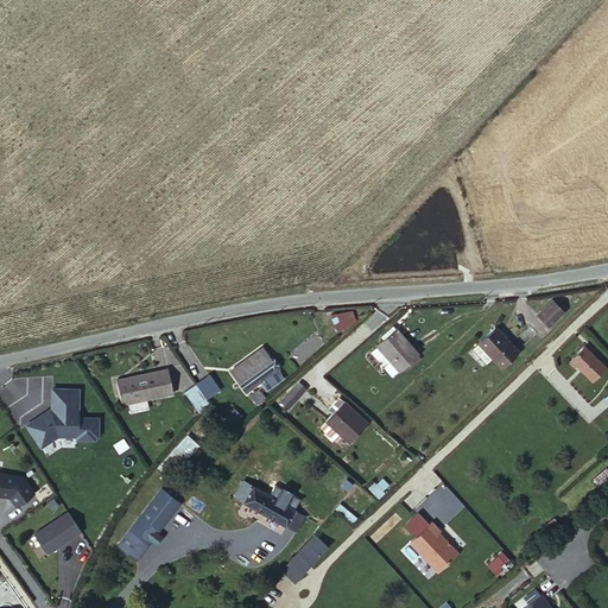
[(550,299),(534,314),(546,325),(561,311),(550,299)]
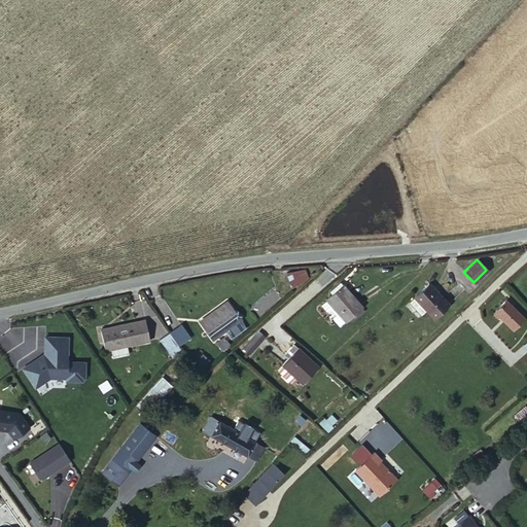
[(294,285),(285,278),(281,282),(290,289),(294,285)]
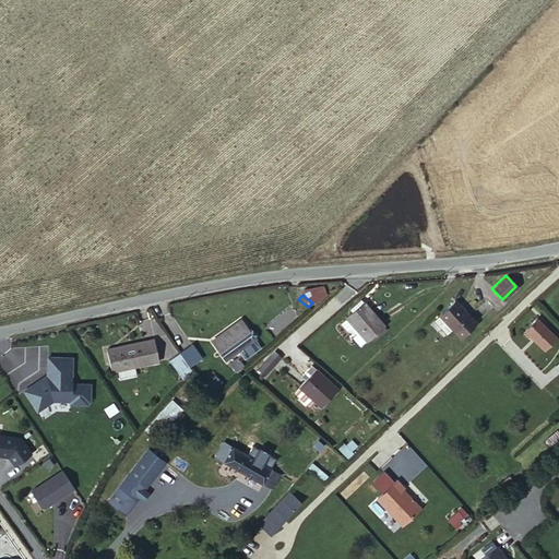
[(357,305),(359,309),(371,301),(367,297),(357,305)]
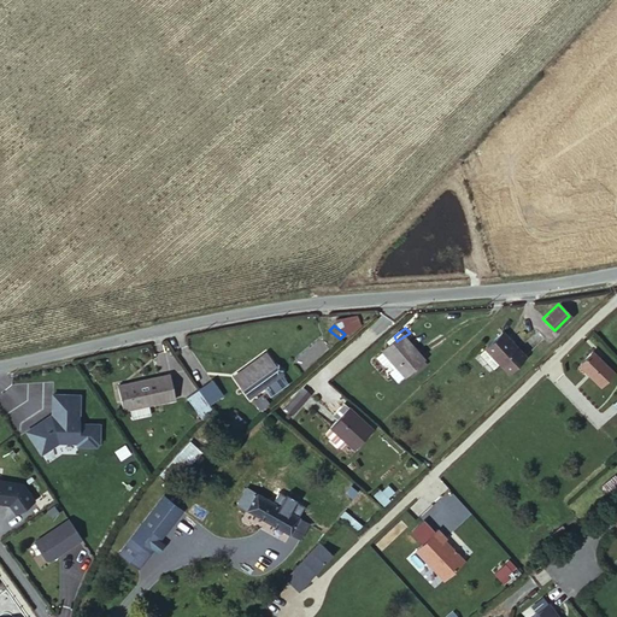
[(494,358),(505,369),(522,353),(501,329),(483,345),(494,358)]
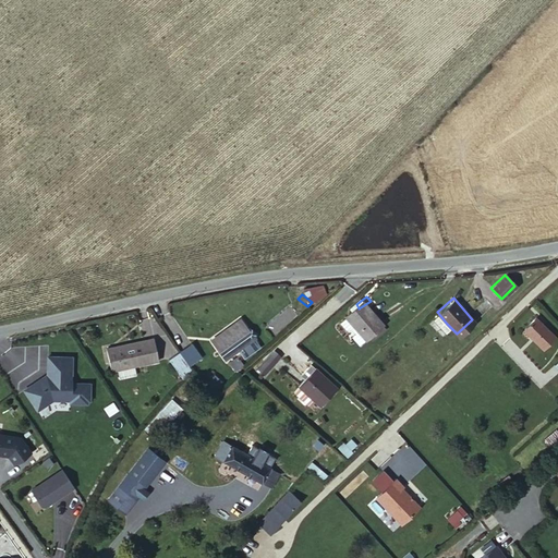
[(359,308),(342,320),(347,329),(353,328),(355,331),(359,329),(359,330),(366,340),(367,341),(388,326),(371,301),(359,308)]
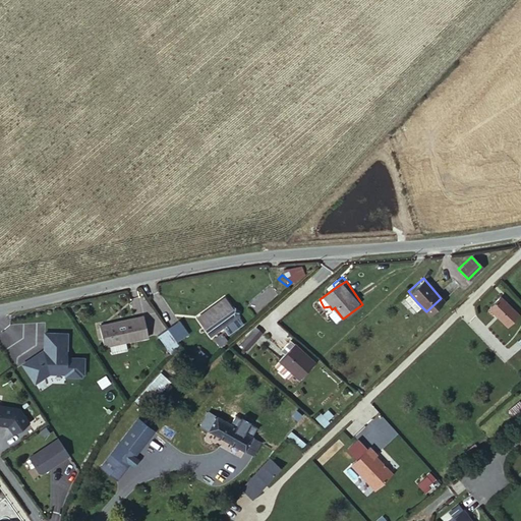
[(417,302),(408,291),(404,296),(413,306),(417,302)]
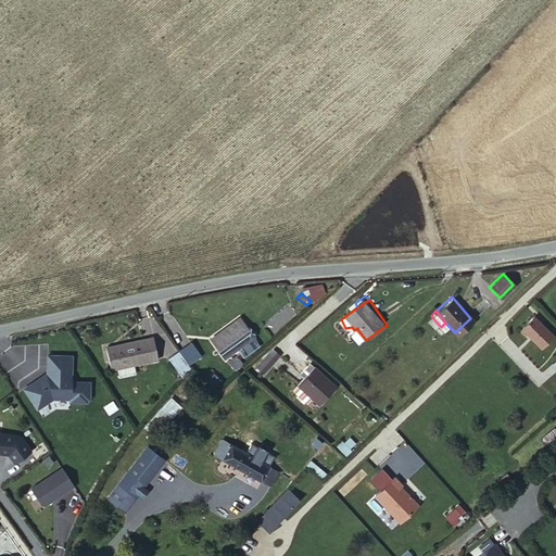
[(239,335),(245,330),(236,317),(203,341),(216,358),(219,356),(215,351),(227,342),(224,336),(235,328),(239,335)]
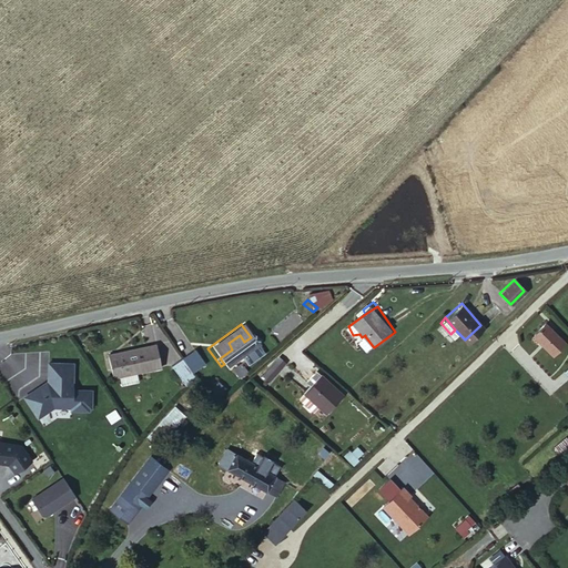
[(563,346),(544,326),(531,337),(550,358),(563,346)]
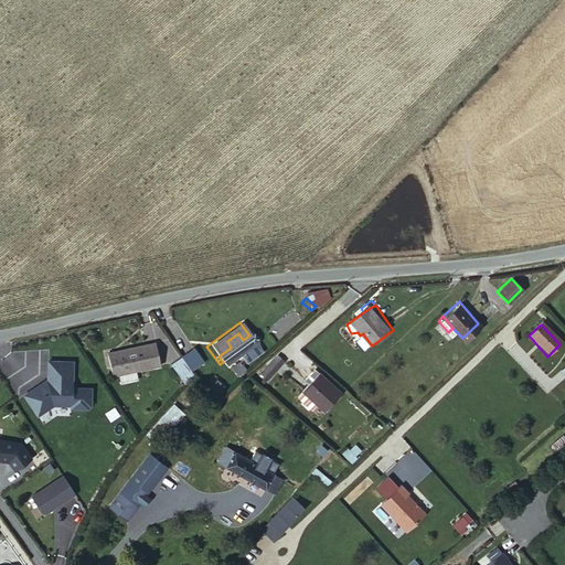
[(231,348),(243,340),(238,333),(227,341),(231,348)]
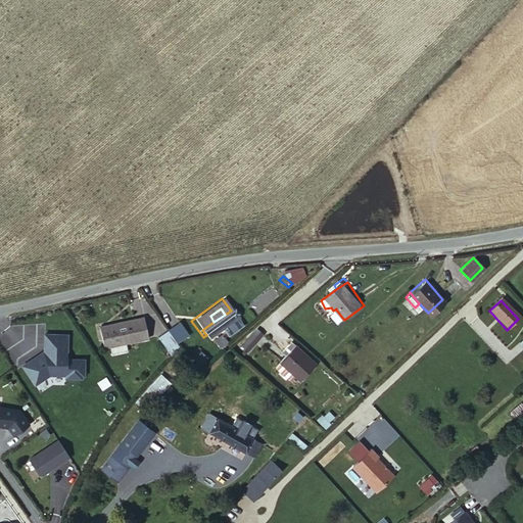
[(343,319),(336,310),(330,314),(337,324),(343,319)]
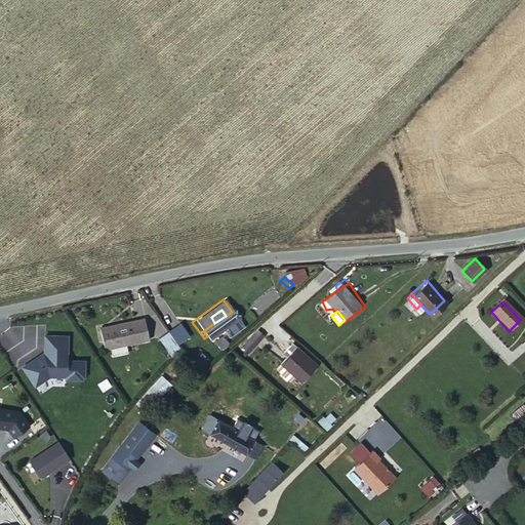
[(238,320),(232,312),(226,316),(214,323),(203,331),(207,336),(204,338),(207,342),(238,320)]
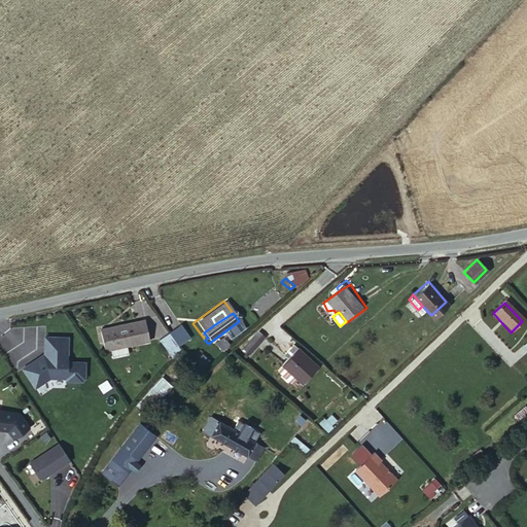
[(102,351),(109,350),(126,345),(147,339),(141,319),(98,330),(102,351)]
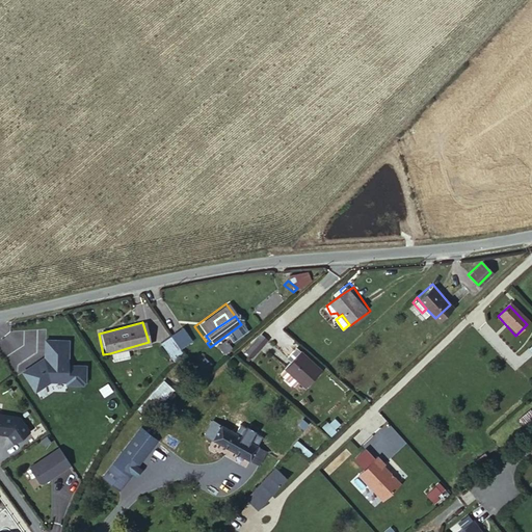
[(177,328),(168,335),(180,350),(188,343),(177,328)]
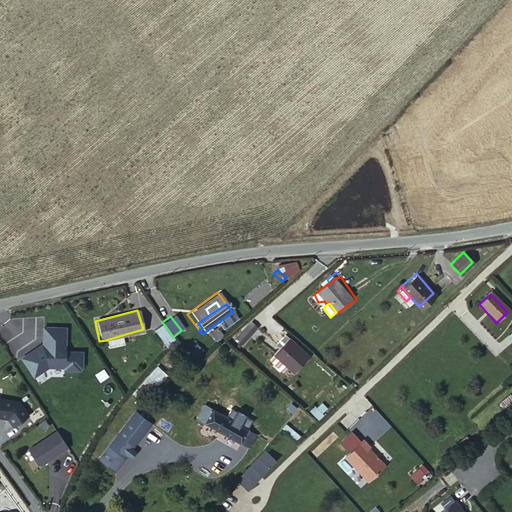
[(152,329),(166,346),(173,340),(173,337),(162,322),(152,329)]
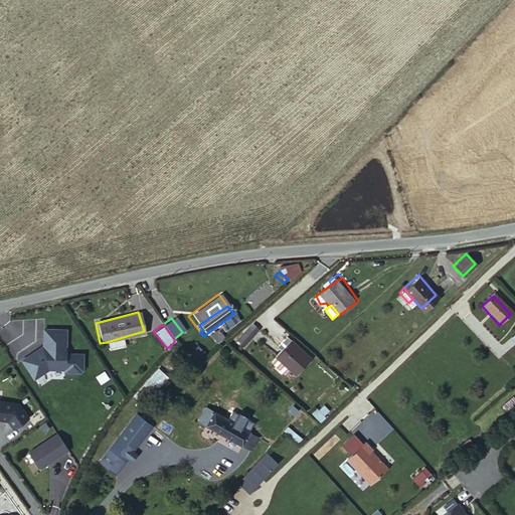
[(67,330),(42,329),(42,347),(21,360),(34,382),(48,371),(63,372),(63,374),(86,375),(84,354),(67,353),(67,330)]
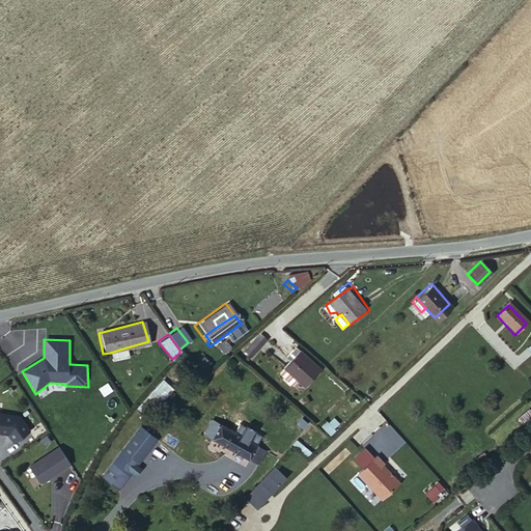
[(253,339),(244,353),(250,357),(259,344),(253,339)]
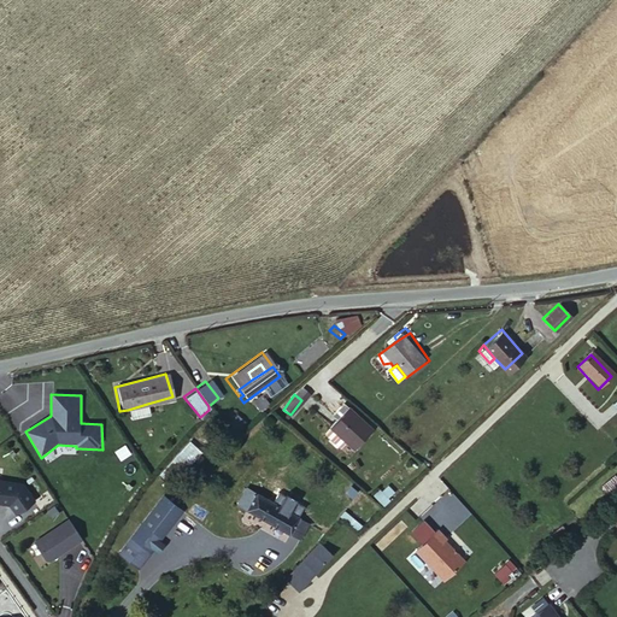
[(259,409),(266,403),(260,397),(253,404),(259,409)]
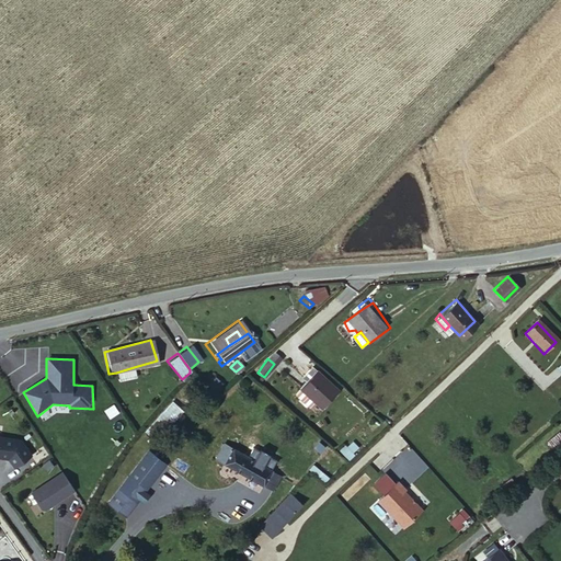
[(134,367),(116,373),(118,381),(135,377),(134,367)]
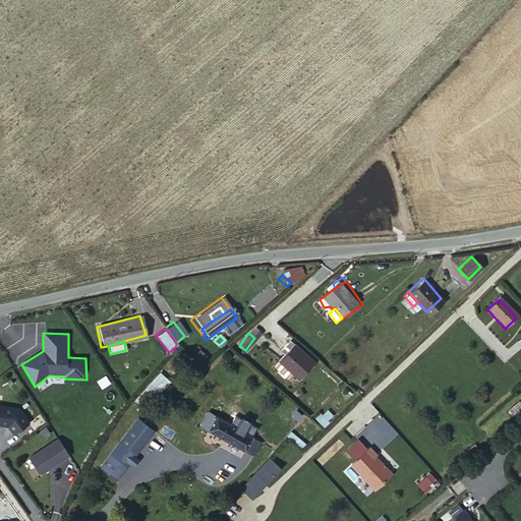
[(277,362),(279,363),(291,374),(296,380),(312,363),(294,346),(277,362)]
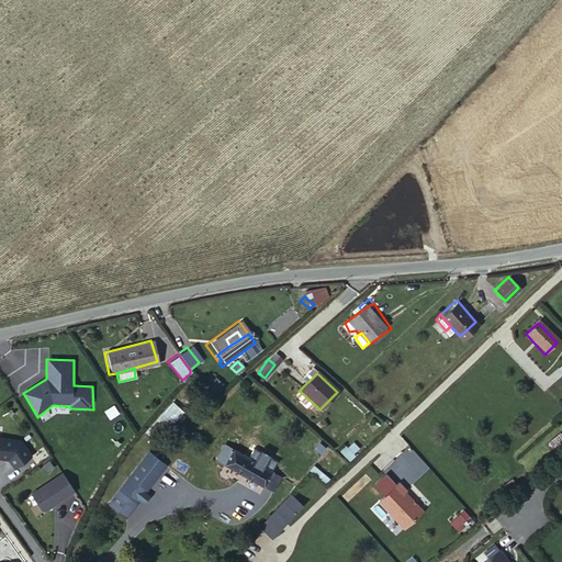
[(209,385),(216,393),(225,386),(217,378),(209,385)]
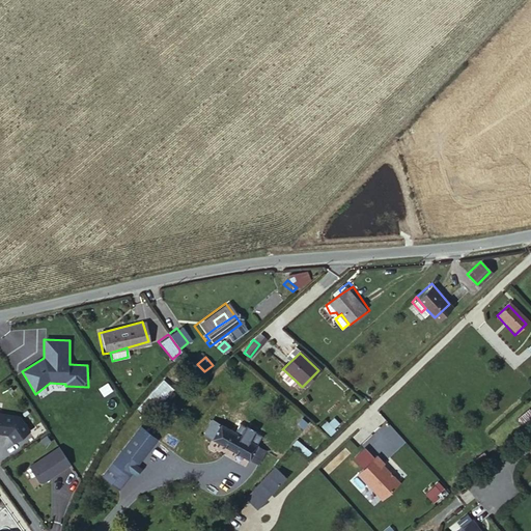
[(297,382),(284,370),(278,375),(291,387),(297,382)]
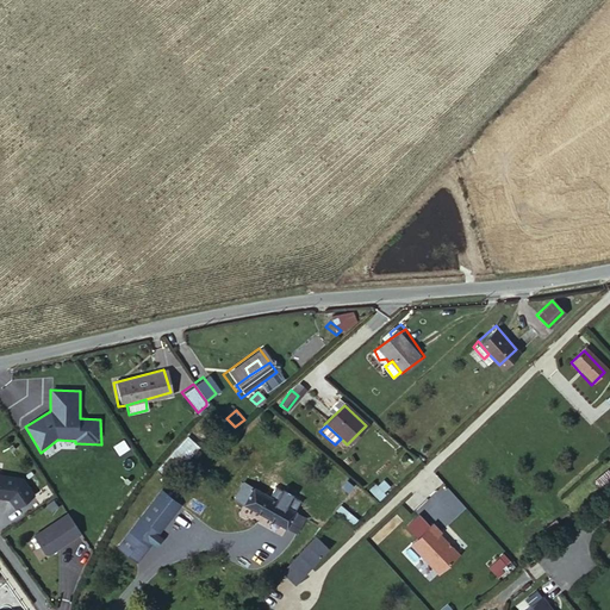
[(180,470),(200,448),(191,439),(170,460),(180,470)]
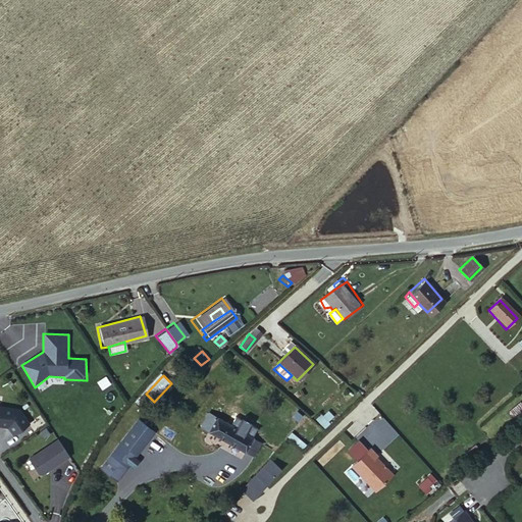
[(521,405),(521,403),(510,410),(514,417),(521,412),(521,405)]
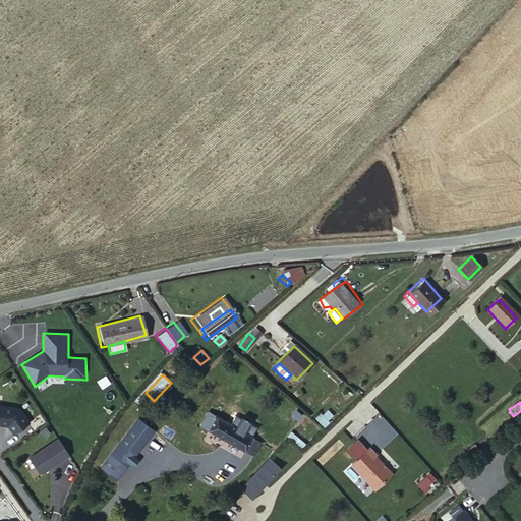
[(19,409),(0,406),(0,426),(9,428),(14,436),(31,423),(19,409)]
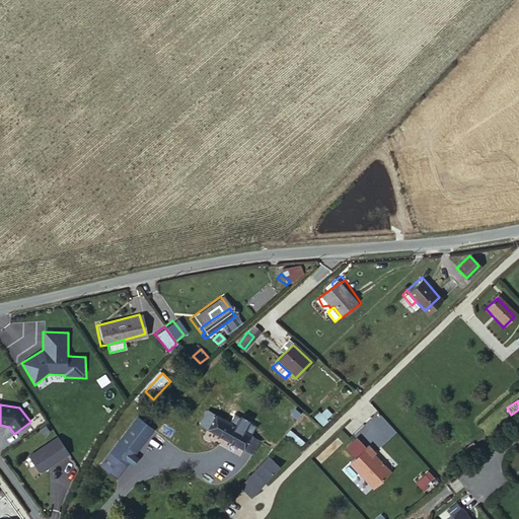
[(199,425),(254,454),(262,439),(207,410),(199,425)]
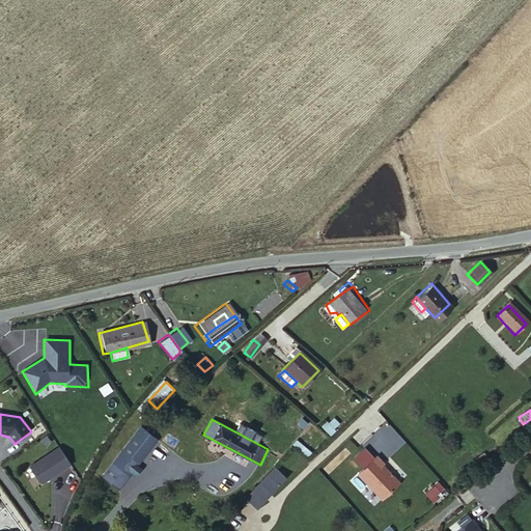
[(139,425),(102,475),(121,490),(133,473),(137,476),(142,468),(139,466),(160,440),(139,425)]
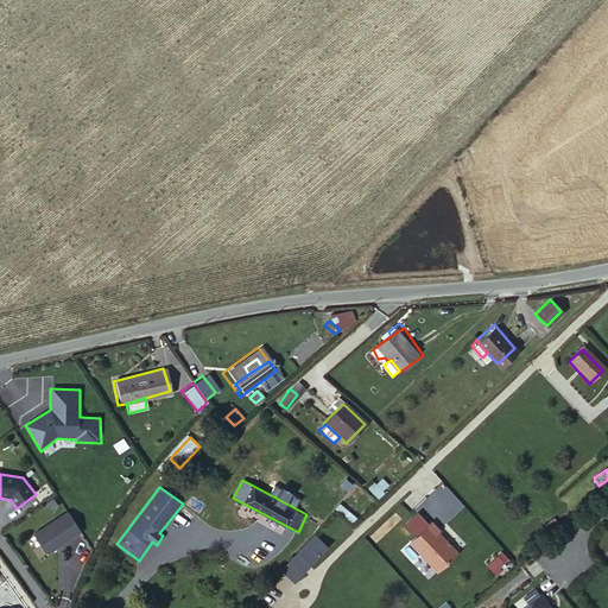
[(82,533),(68,512),(32,534),(45,557),(82,533)]
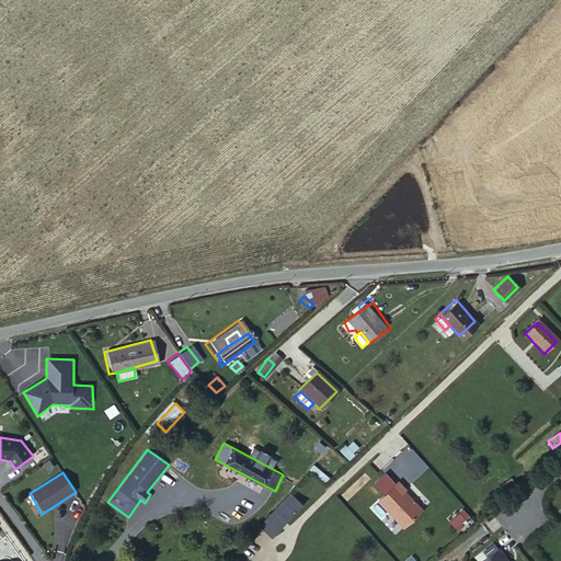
[(396,483),(376,501),(400,529),(419,513),(401,493),(403,491),(396,483)]
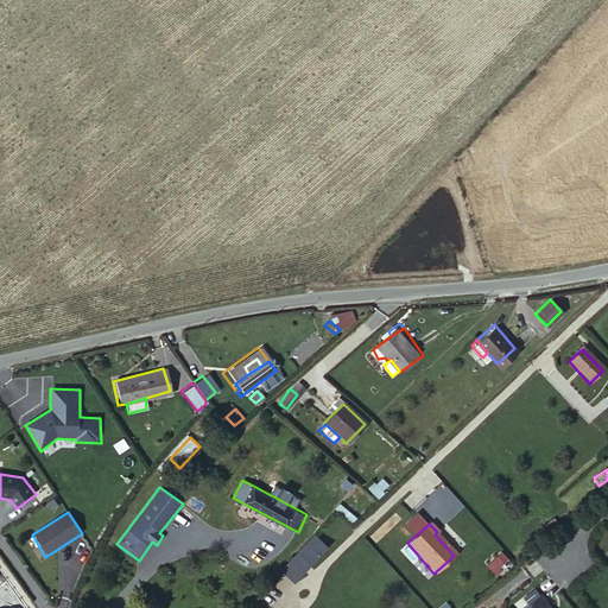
[(314,536),(280,571),(291,582),(324,548),(314,536)]
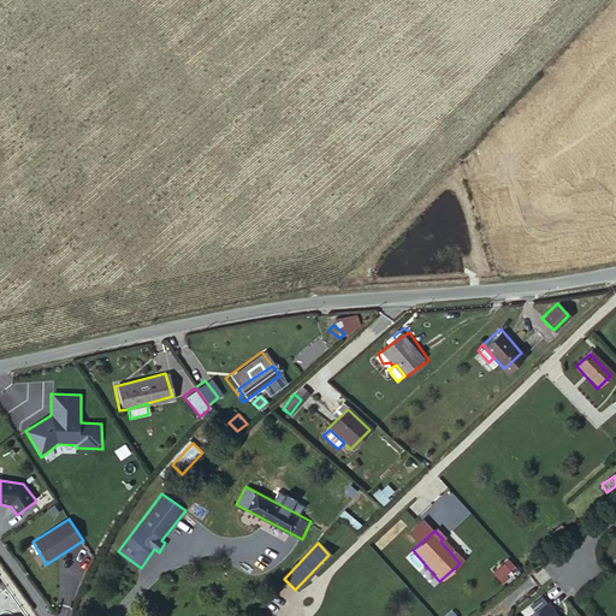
[(502,585),(519,570),(508,560),(492,574),(502,585)]
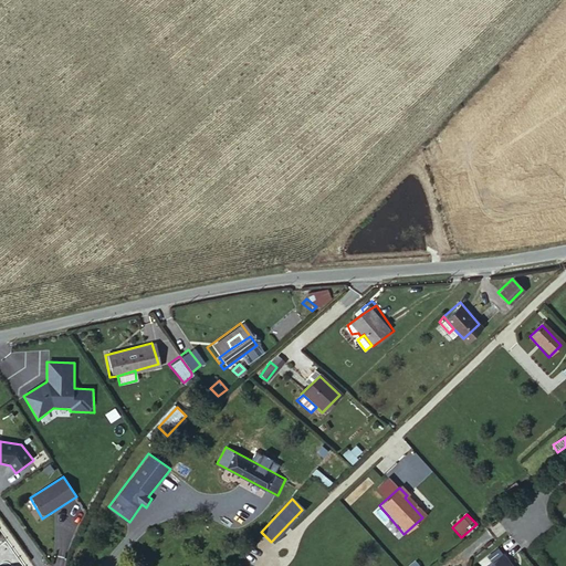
[(509,565),(501,555),(488,565),(509,565)]
